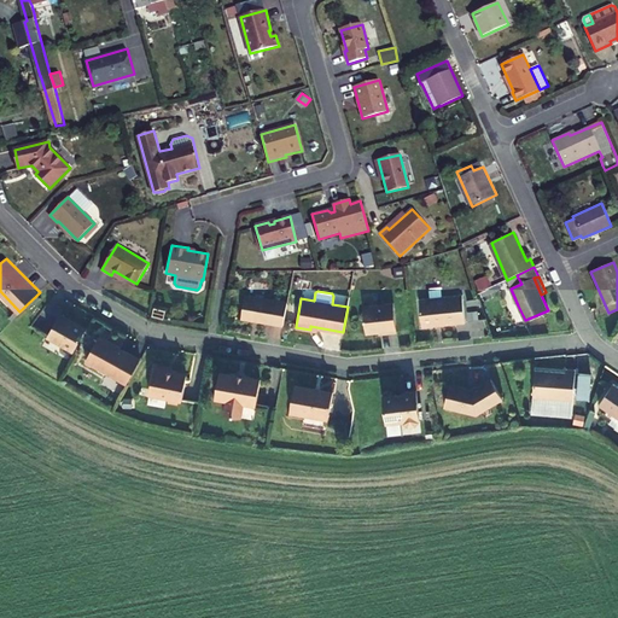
[(284,325),(287,302),(245,295),(242,318),(284,325)]
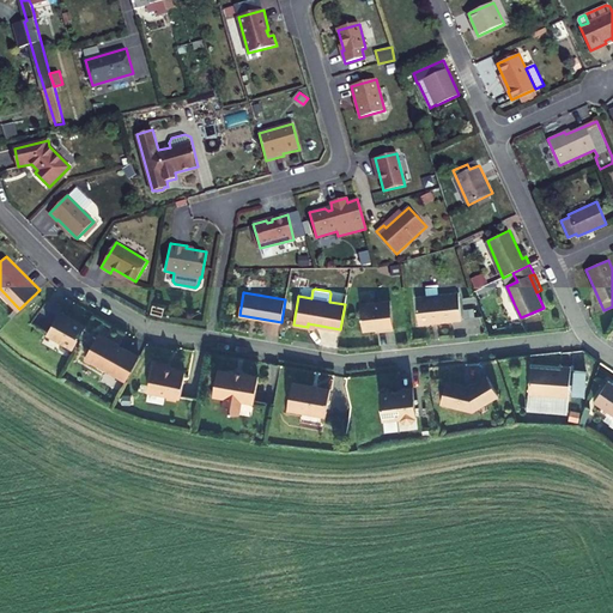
[(457,292),(416,297),(418,323),(461,319),(457,292)]
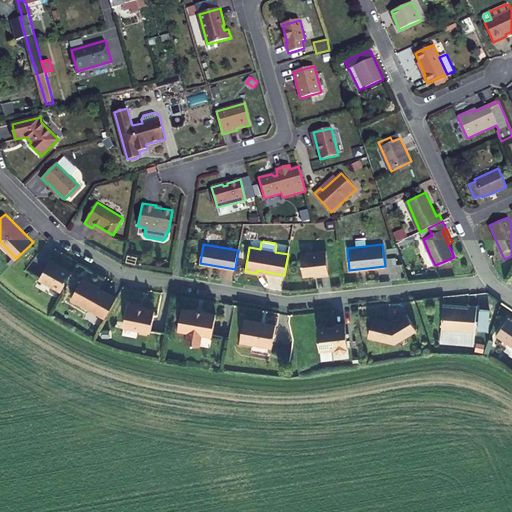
[(328,274),(325,251),(300,253),(303,276),(319,274),(319,276),(328,274)]
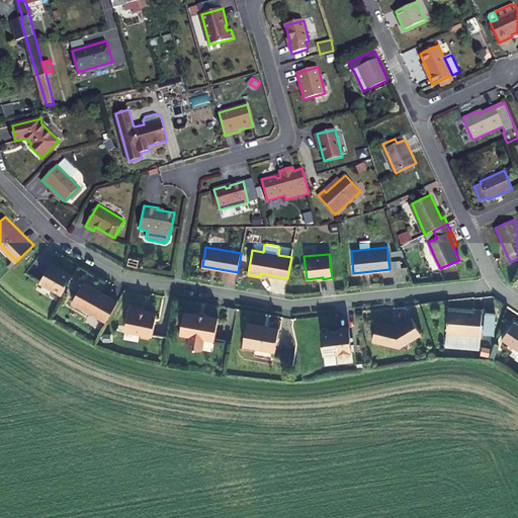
[(63,292),(73,274),(51,262),(40,280),(63,292)]
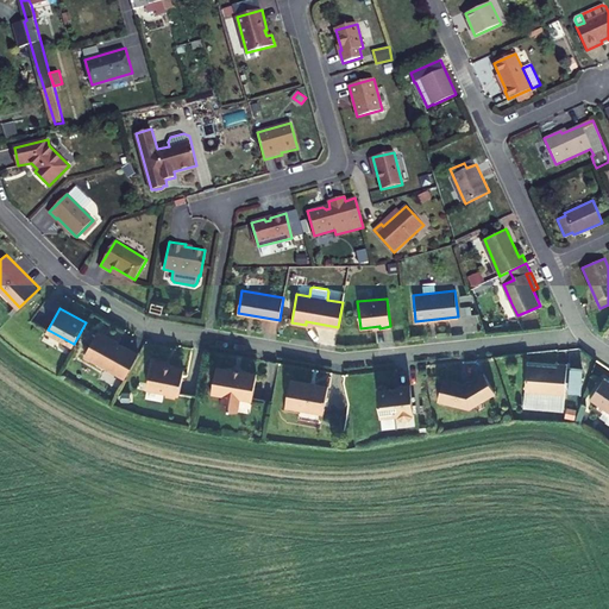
[(139,353),(99,330),(86,355),(125,377),(139,353)]
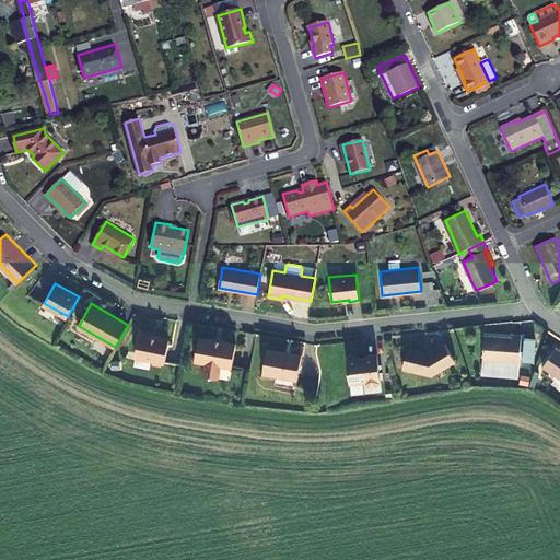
[(149,333),(140,330),(135,356),(153,360),(154,362),(159,363),(162,361),(165,361),(168,339),(151,336),(149,333)]
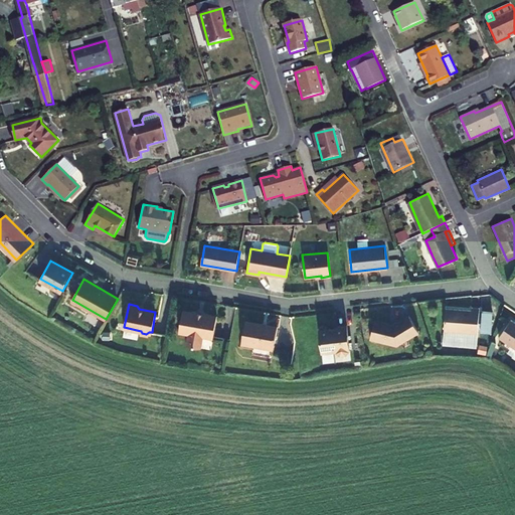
[(446,308),(445,329),(479,331),(479,326),(480,310),(480,307),(472,306),(471,310),(446,308)]
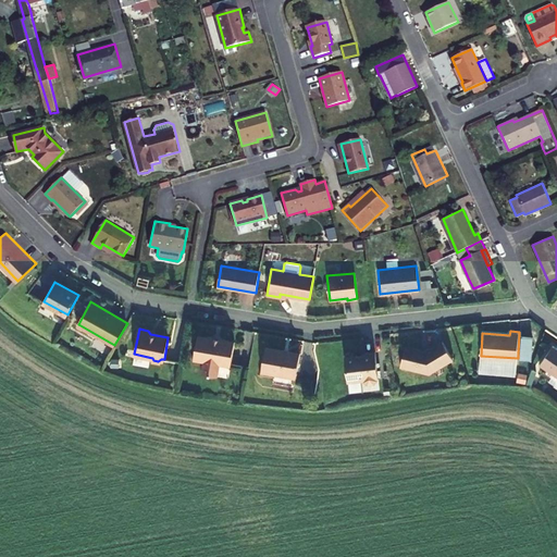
[(235,342),(198,334),(194,358),(203,360),(201,373),(217,375),(219,363),(231,366),(235,342)]
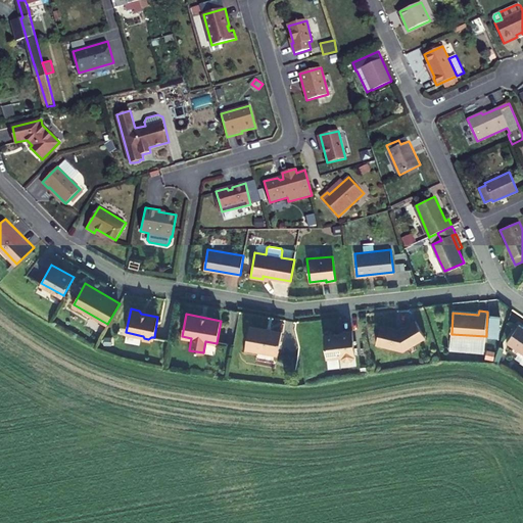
[(501,315),(487,315),(486,331),(489,331),(489,335),(497,336),(500,334),(501,315)]
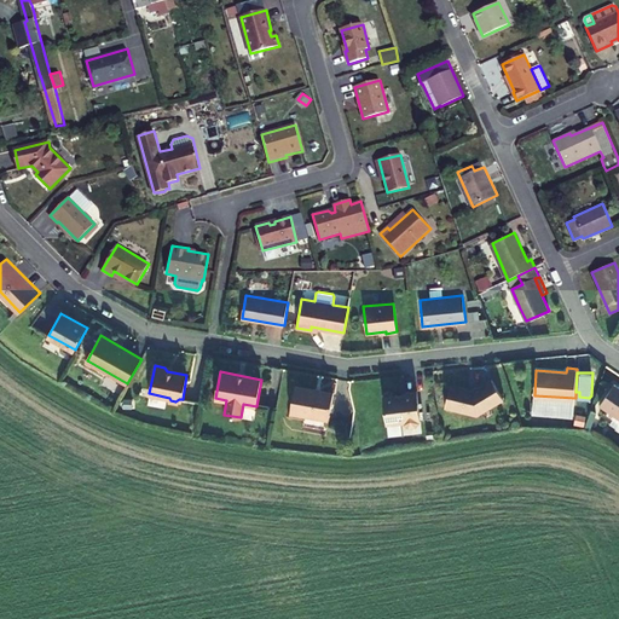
[(503,399),(492,379),(472,389),(467,388),(450,383),(445,406),(476,414),(503,399)]
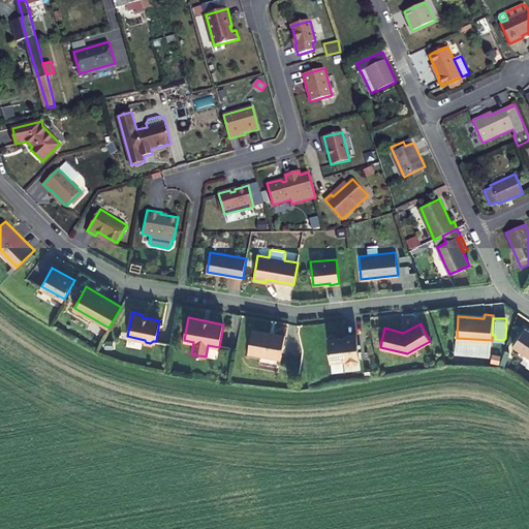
[(511,346),(528,356),(528,331),(524,328),(511,346)]
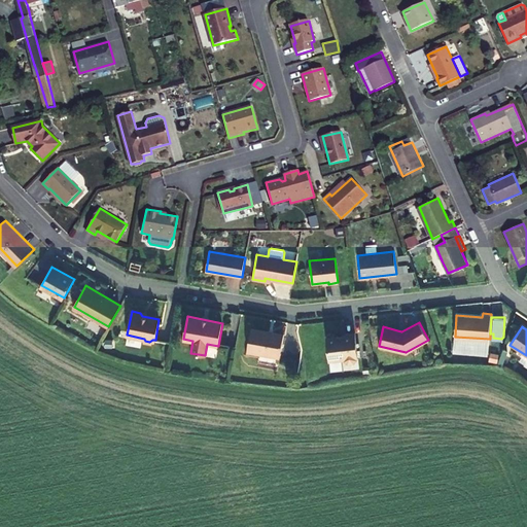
[(284,334),(251,328),(247,351),(280,356),(284,334)]
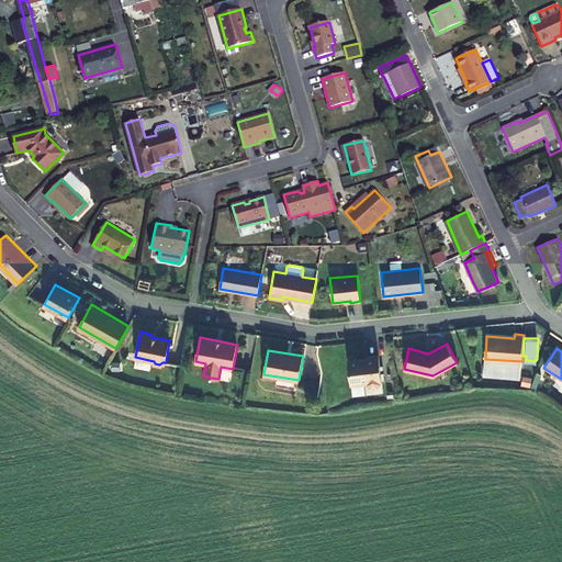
[(380,382),(378,356),(367,356),(367,358),(346,360),(349,384),(366,383),(366,384),(369,388),(375,386),(378,383),(378,382),(380,382)]
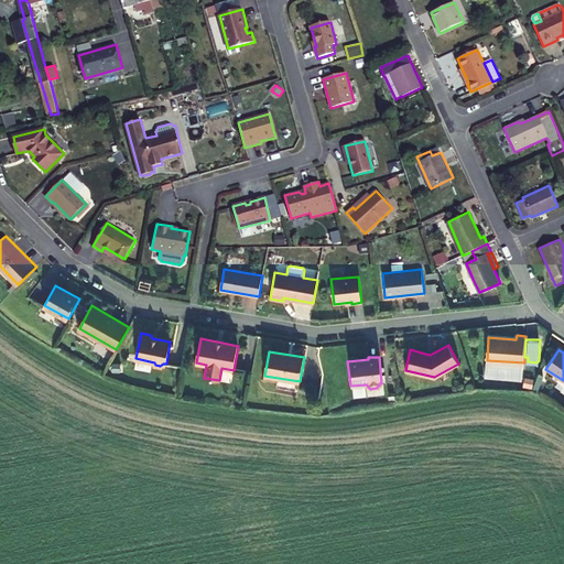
[(523,377),(524,362),(487,360),(486,375),(523,377)]
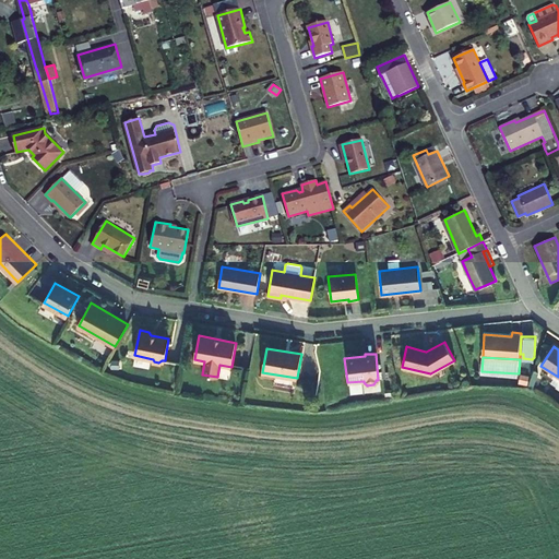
All buildings are outlined.
